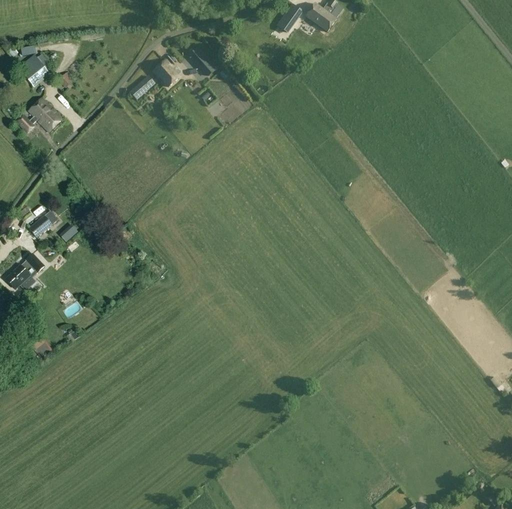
[(306,15),(328,30),(337,17),(336,17),(344,7),(334,0),(328,0),(323,7),(315,2),(306,15)]
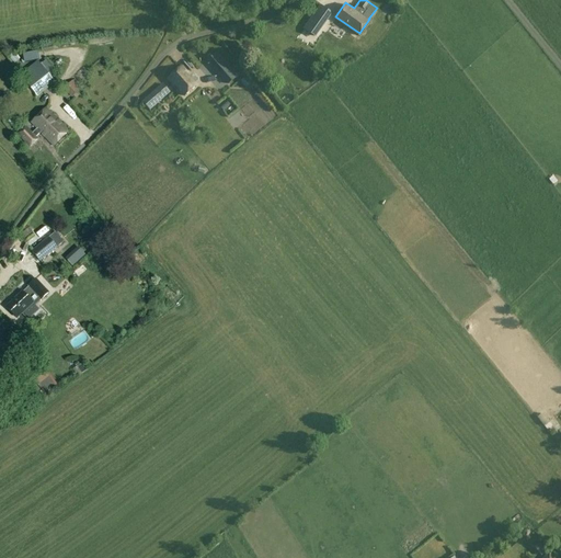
[(315,34),(331,11),(321,3),(305,26),(315,34)]
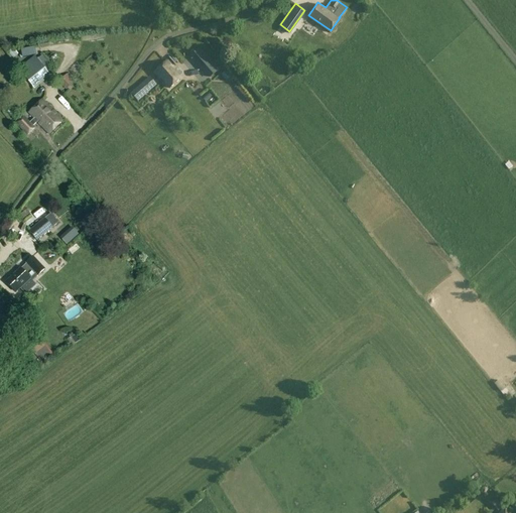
[(219,68),(200,46),(192,53),(211,75),(219,68)]
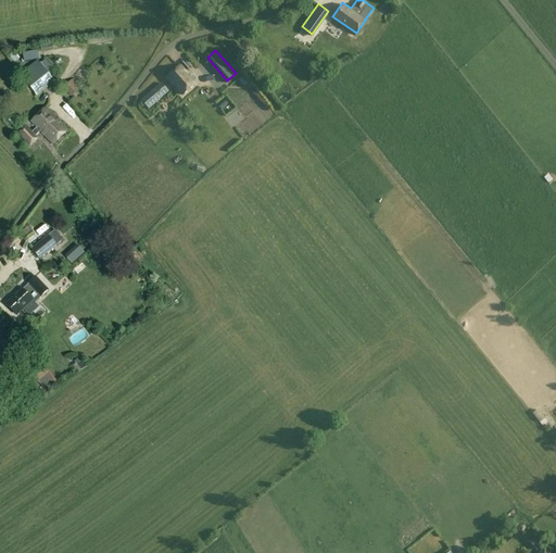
[(197,65),(206,61),(203,54),(193,59),(197,65)]
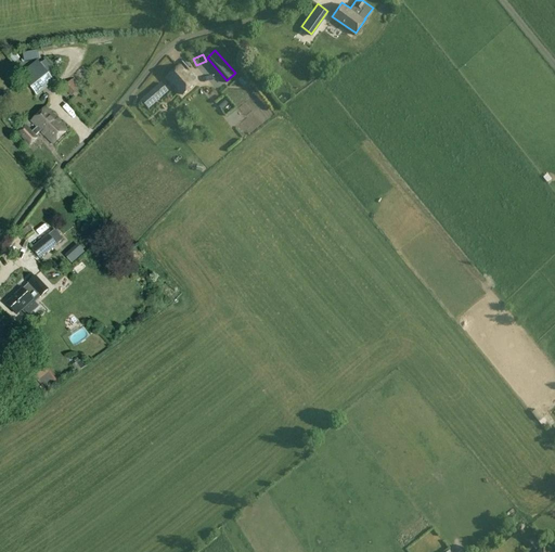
[(37,58),(18,72),(35,92),(52,79),(37,58)]
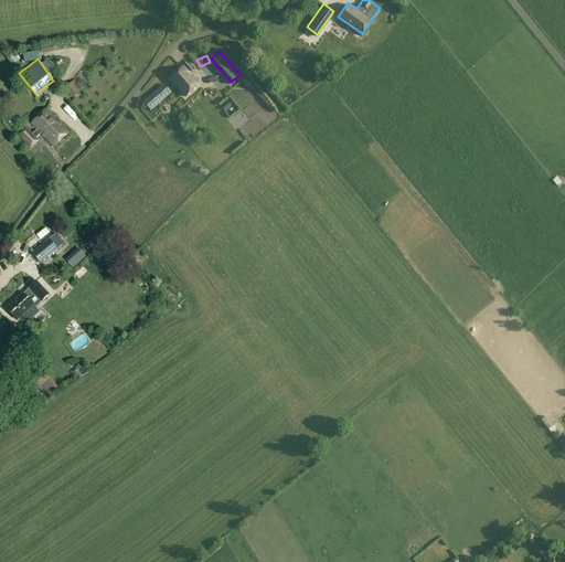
[(193,72),(199,69),(195,61),(190,64),(193,72)]
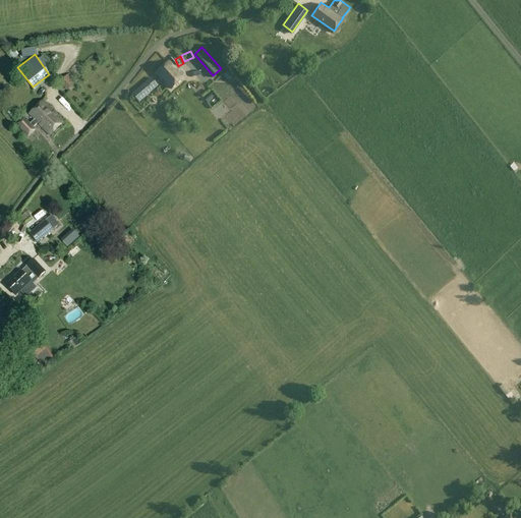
[(156,71),(161,77),(162,75),(172,87),(182,77),(173,66),(174,65),(169,59),(156,71)]
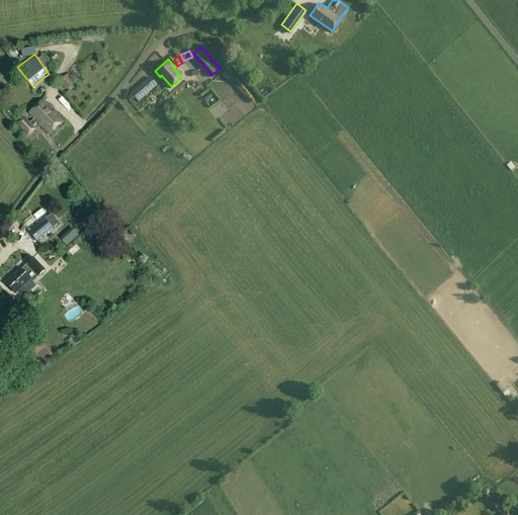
[(74,80),(67,72),(59,79),(66,87),(74,80)]
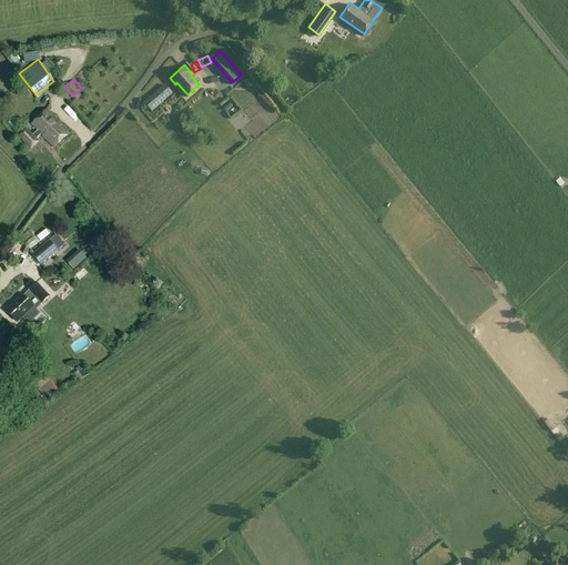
[(164,82),(144,100),(152,109),(173,91),(164,82)]
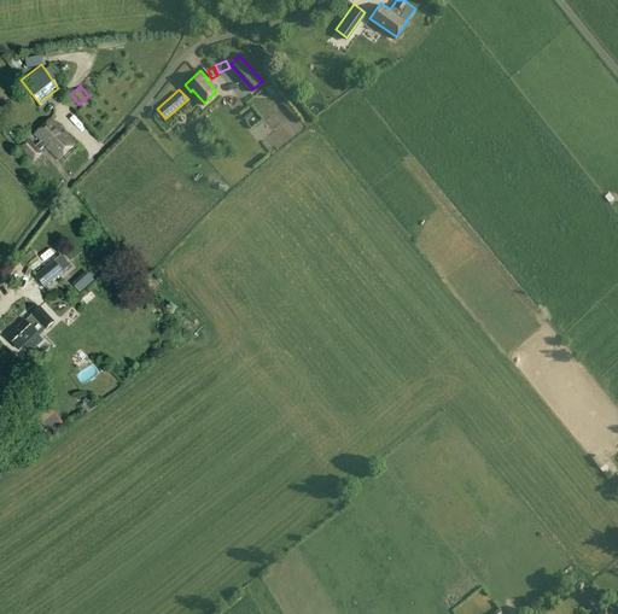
[(35,132),(41,139),(35,145),(29,138),(21,145),(33,157),(41,151),(39,148),(45,142),(59,157),(75,142),(51,117),(35,132)]
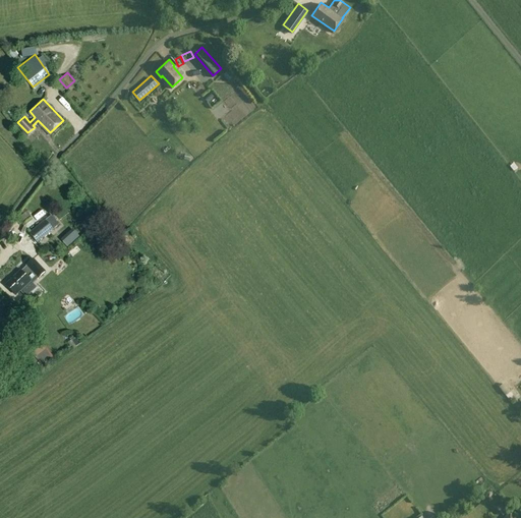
[(45,218),(29,230),(37,240),(59,222),(52,213),(45,218)]
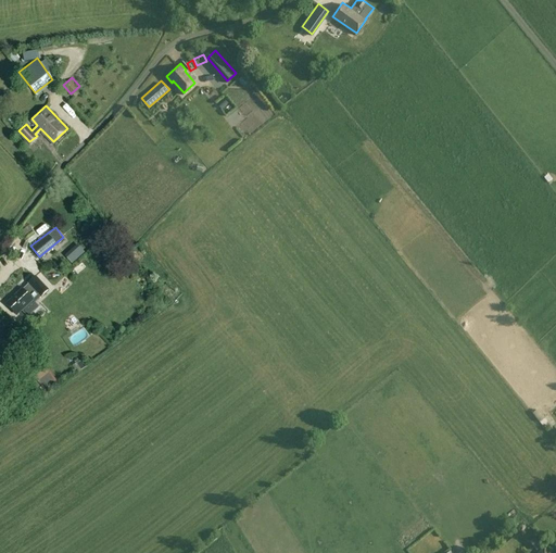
[(22,287),(7,302),(16,313),(22,309),(27,315),(39,304),(35,300),(40,293),(41,294),(48,288),(36,274),(28,280),(28,281),(23,287),(22,287)]
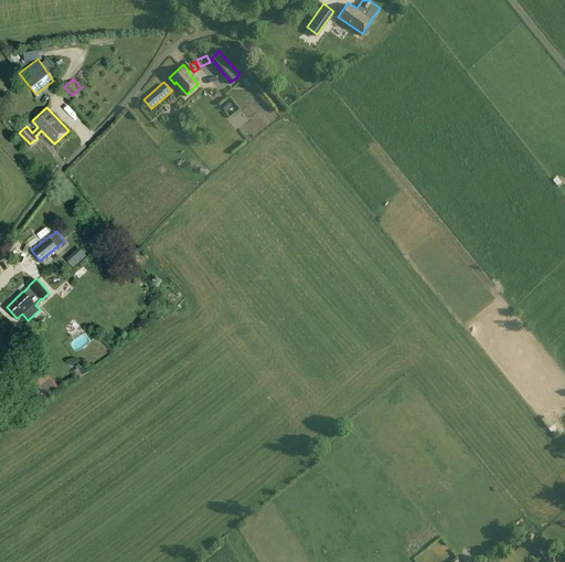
[(32,373),(39,381),(48,373),(41,367),(32,373)]
